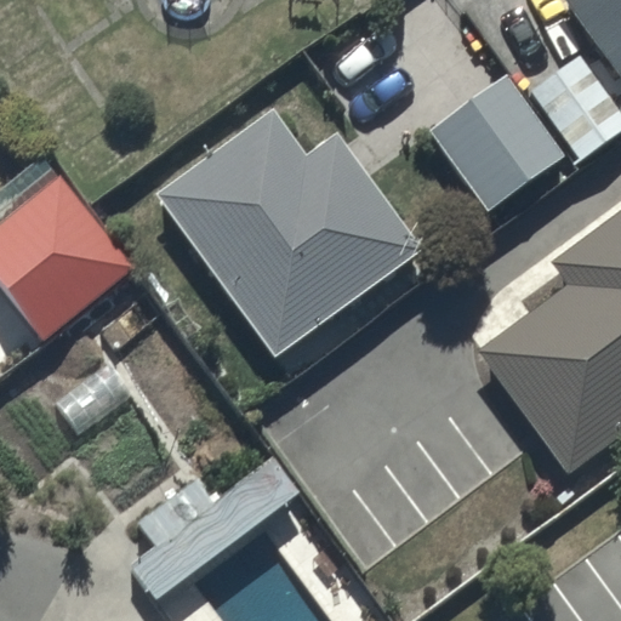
[(620,0),(560,0),(620,81),(620,0)]
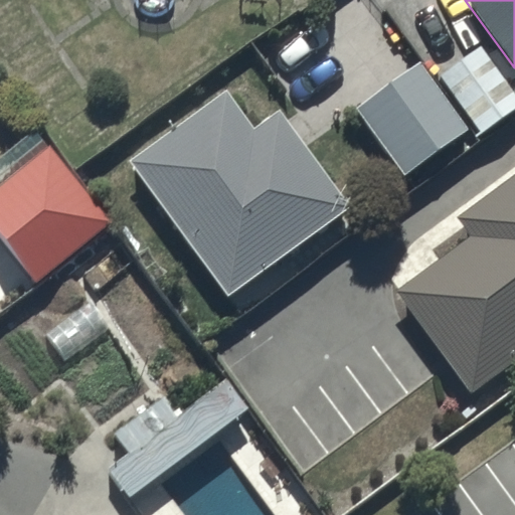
[(514,107),(514,94),(478,44),(433,78),(475,137),(514,107)]
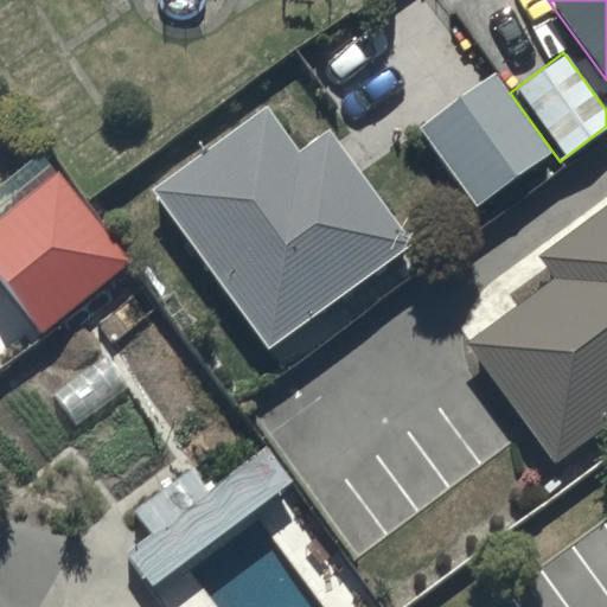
[(490,77),(419,128),(474,206),(545,155),(490,77)]
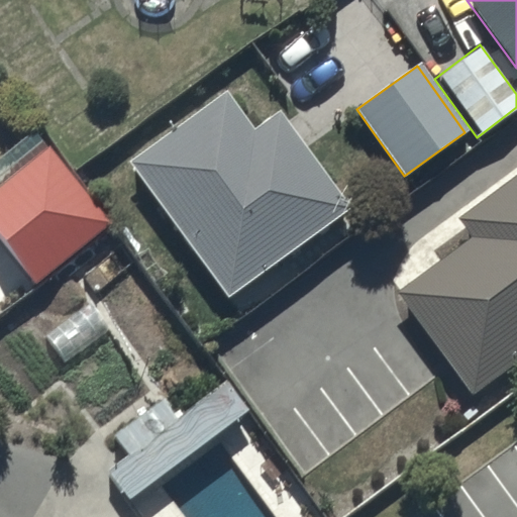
[(225,90),(127,162),(225,296),(348,207),(278,110),(253,128),(225,90)]
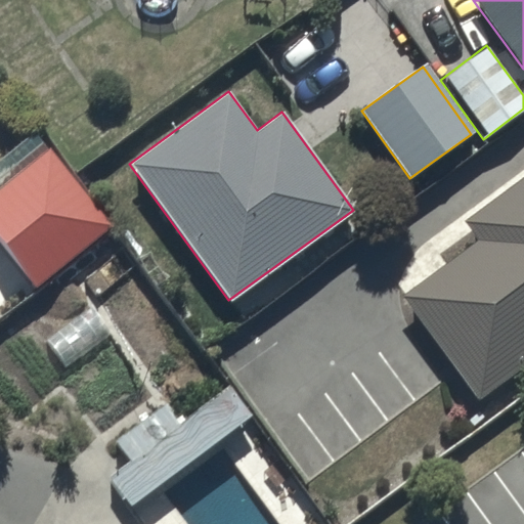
[(503,188),(402,260),(486,377),(523,349),(523,129),(482,160),(503,188)]
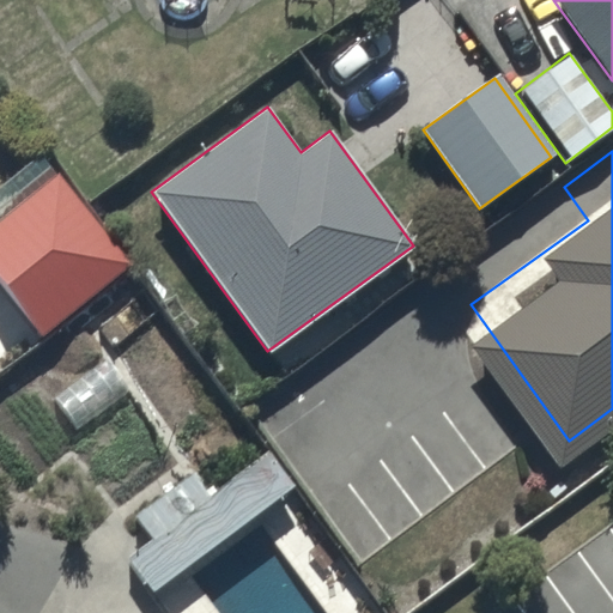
[(0,283),(42,337),(129,267),(41,155),(0,187),(0,283)]
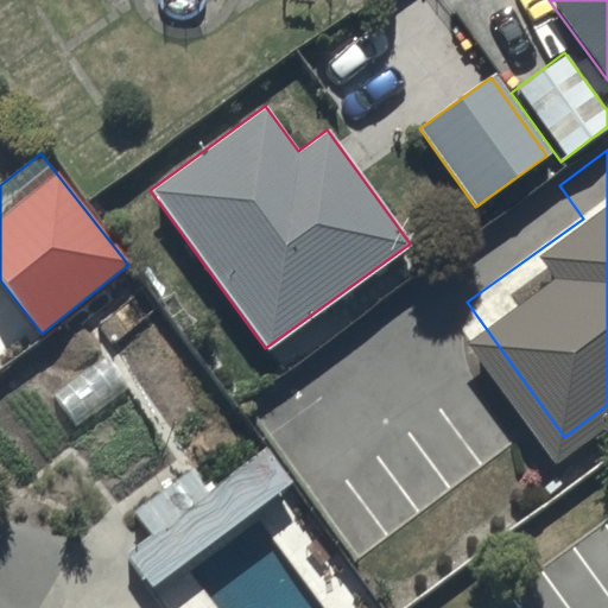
[(51,391),(76,428),(128,391),(103,354),(51,391)]
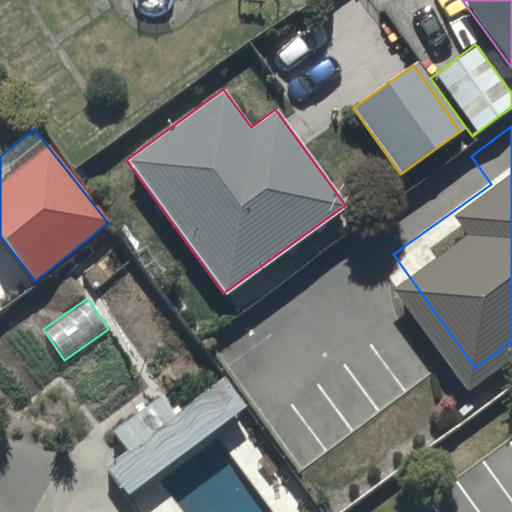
[(108,466),(128,493),(244,407),(223,378),(175,415),(162,398),(115,433),(128,450),(108,466)]
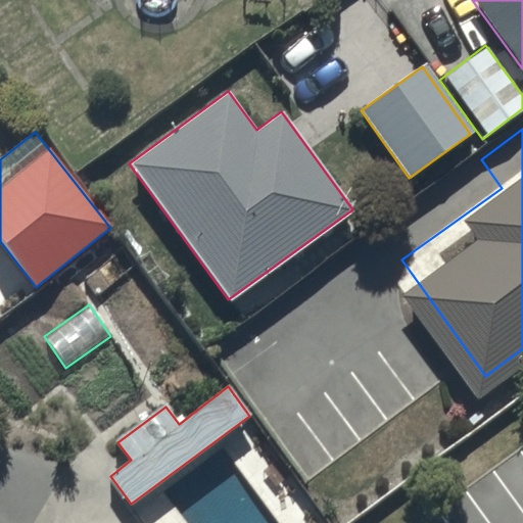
All buildings are outlined.
